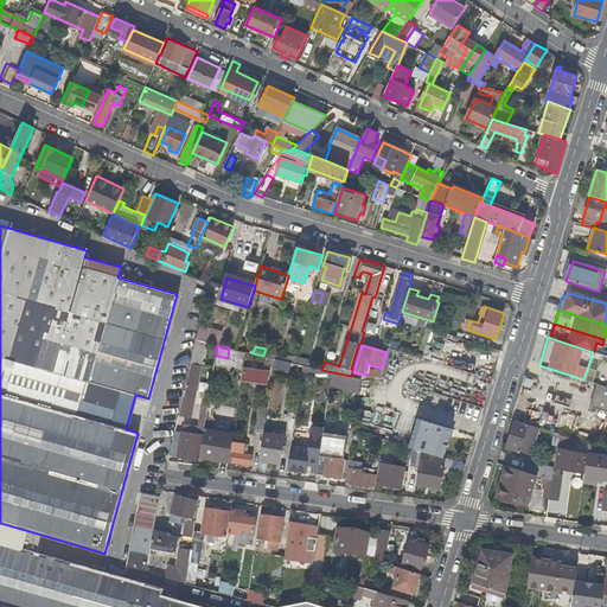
[(295,356),(266,349),(263,356),(267,357),(275,359),(293,363),(295,356)]
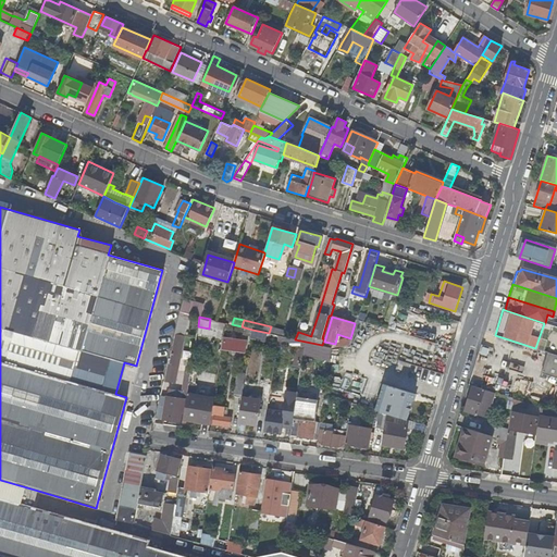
[(556,326),(545,323),(544,323),(535,348),(542,350),(552,354),(556,355),(556,326)]
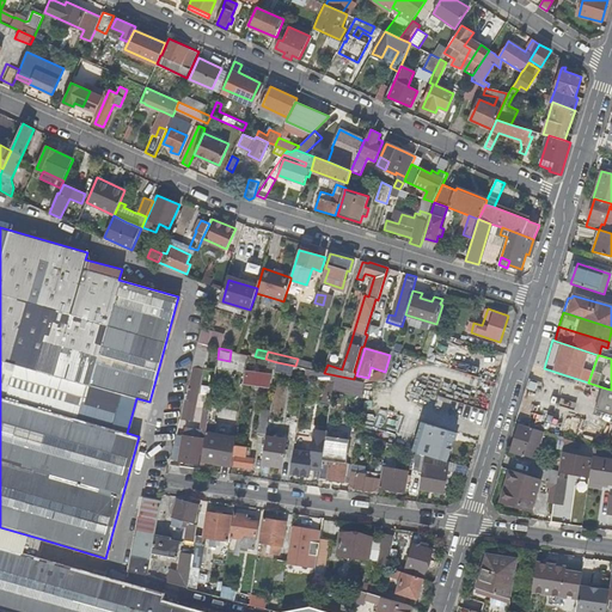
[(316,363),(298,359),(295,366),(306,368),(314,371),(316,363)]
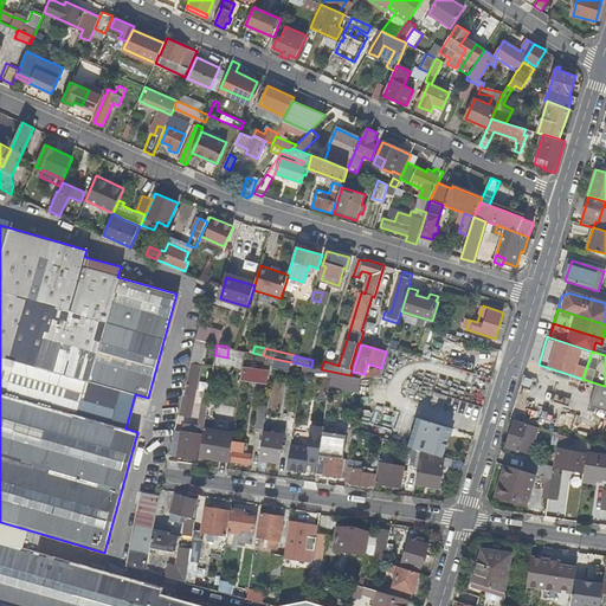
[(288,372),(290,365),(276,360),(274,368),(288,372)]
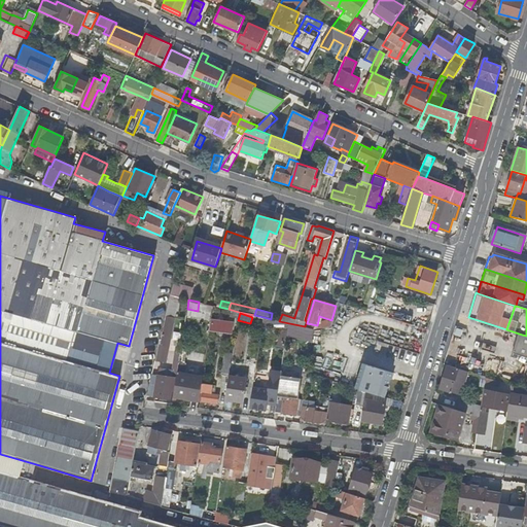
[(163,339),(161,339),(160,345),(161,345),(157,360),(167,362),(171,347),(169,347),(176,319),(168,317),(163,339)]
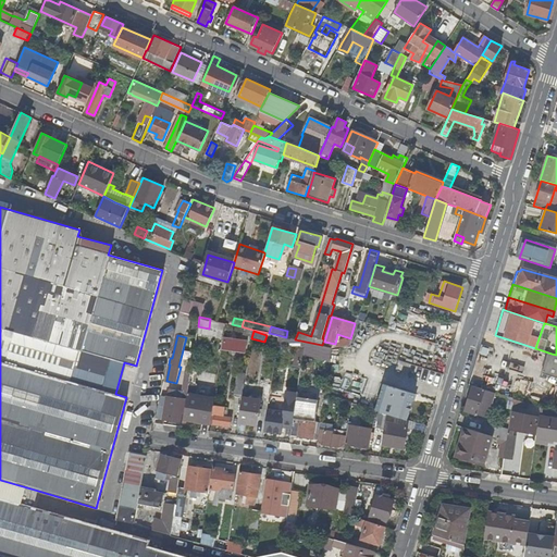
[(277,342),(305,348),(306,342),(295,339),(286,337),(279,335),(277,342)]
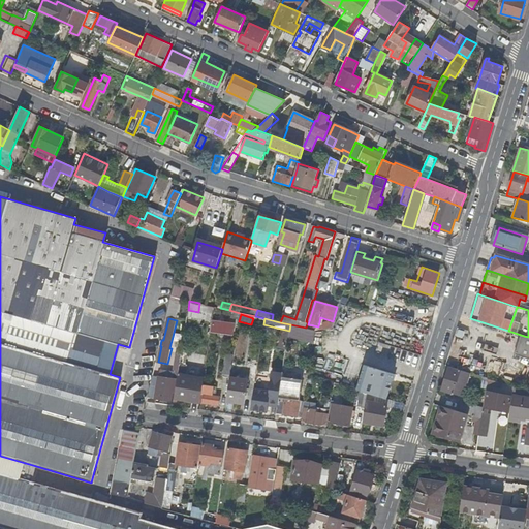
[(213,320),(212,330),(234,333),(235,323),(213,320)]
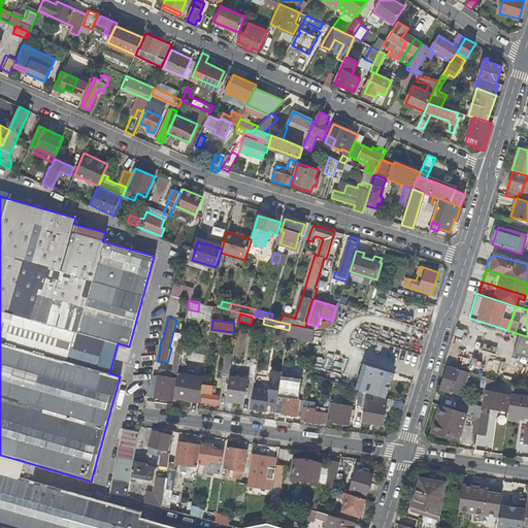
[(517,355),(527,358),(527,336),(523,335),(517,355)]
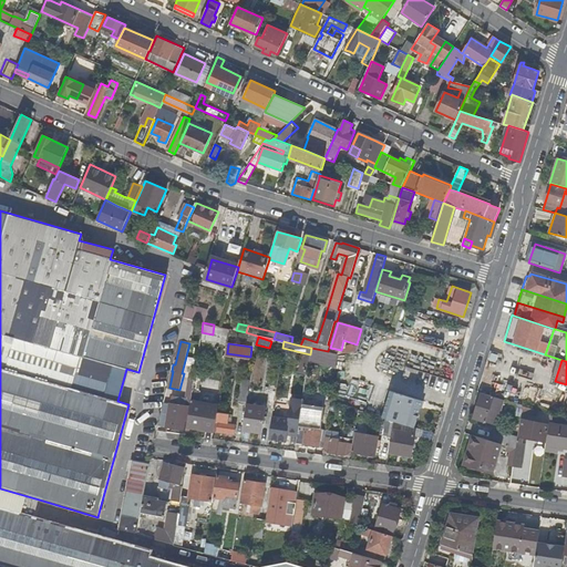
[(402,378),(409,380),(412,368),(406,367),(402,378)]
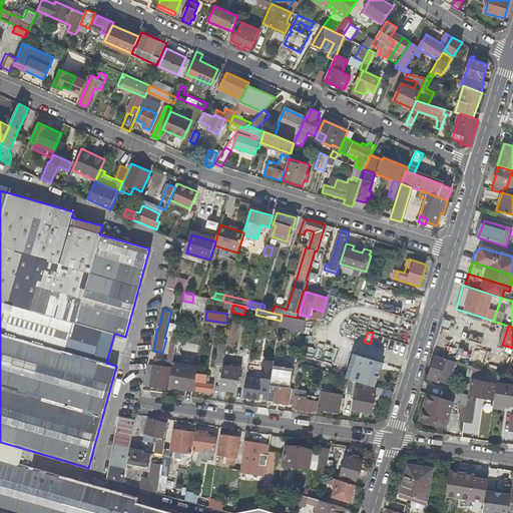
[(167,369),(153,367),(150,386),(167,388),(170,370),(172,370),(173,363),(175,349),(176,343),(170,342),(168,359),(167,369)]
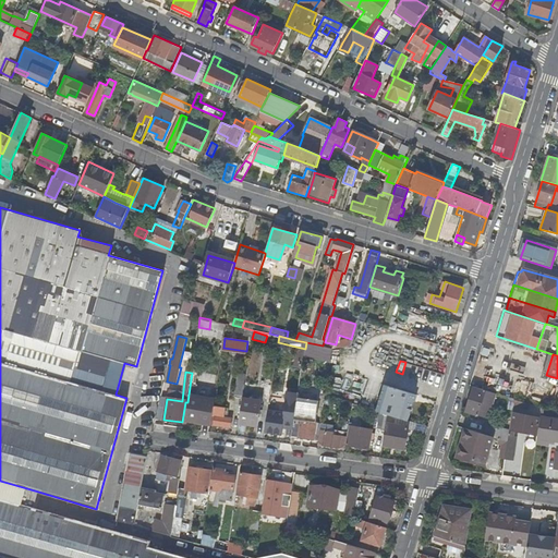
[(234,398),(242,399),(242,398),(246,374),(239,373),(234,398)]
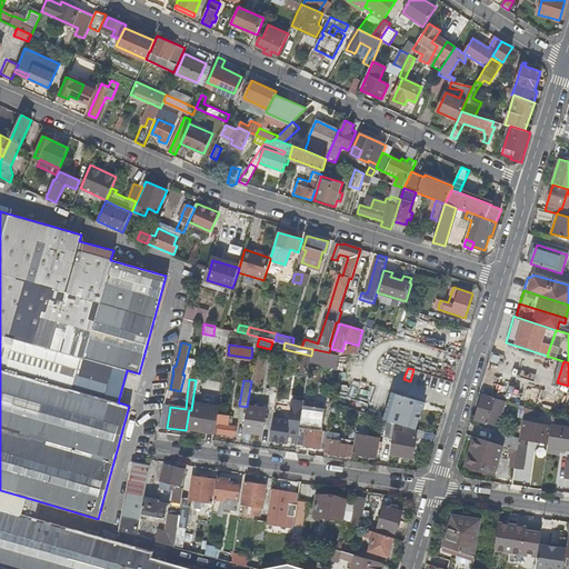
[(417,428),(425,402),(392,392),(383,418),(387,419),(396,422),(403,425),(408,426),(409,426),(416,428),(417,428)]
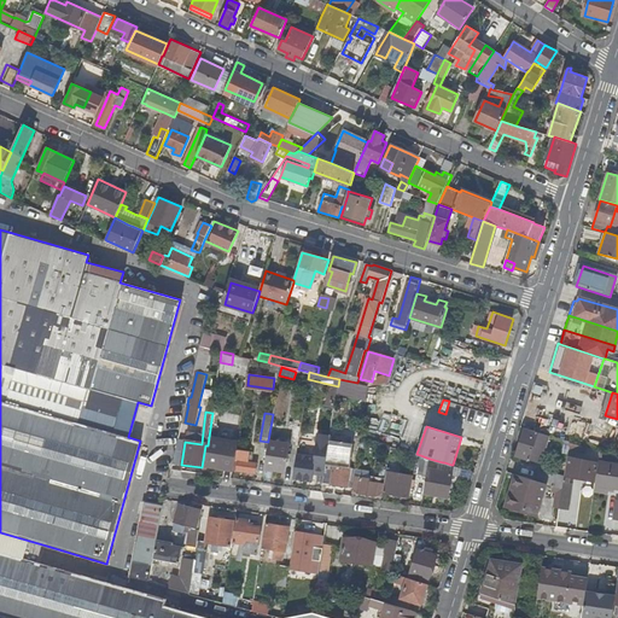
[(541,464),(549,436),(524,429),(516,456),(541,464)]
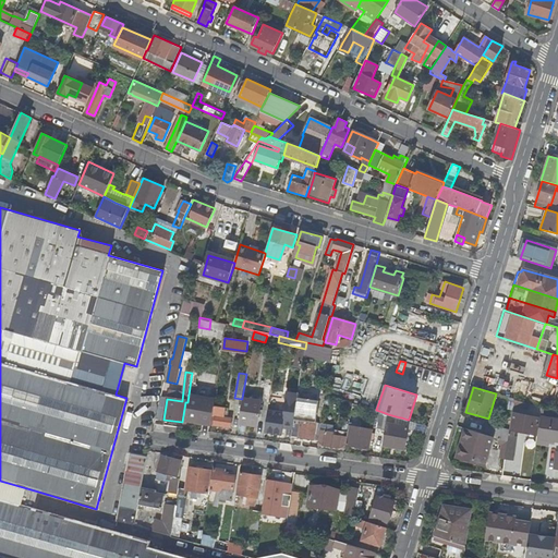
[(270,397),(265,432),(281,435),(283,424),(293,426),(293,422),(295,408),(296,402),(299,391),(288,389),(287,397),(283,396),(283,399),(270,397)]
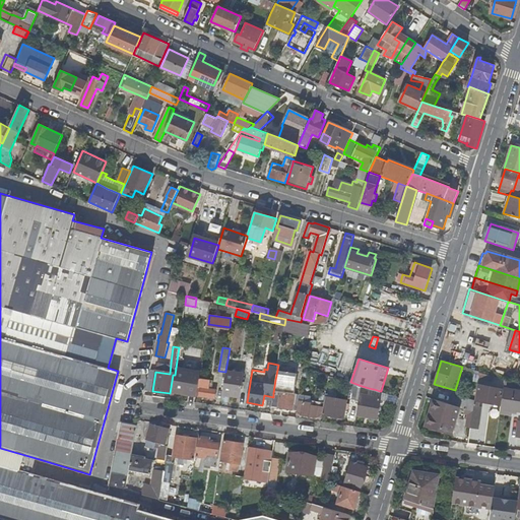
[(152,391),(155,372),(150,371),(145,390),(152,391)]
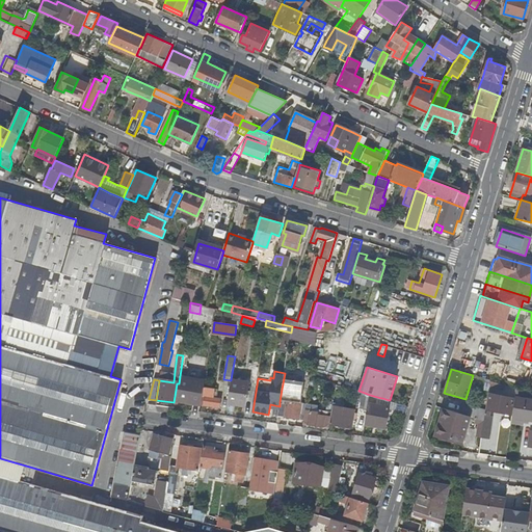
[(249,382),(231,379),(231,380),(228,403),(245,406),(249,382)]
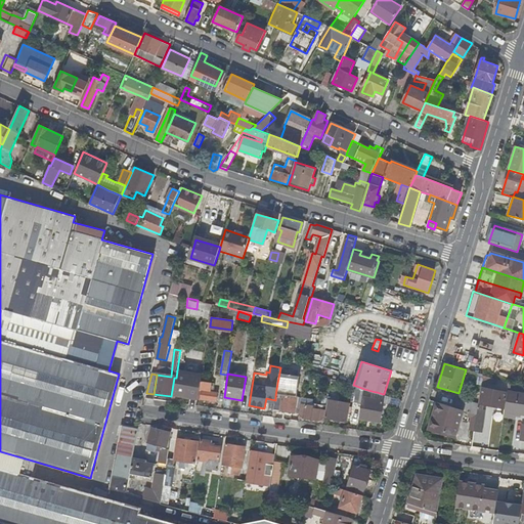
[(201,379),(177,375),(174,394),(199,397),(201,381),(201,379)]
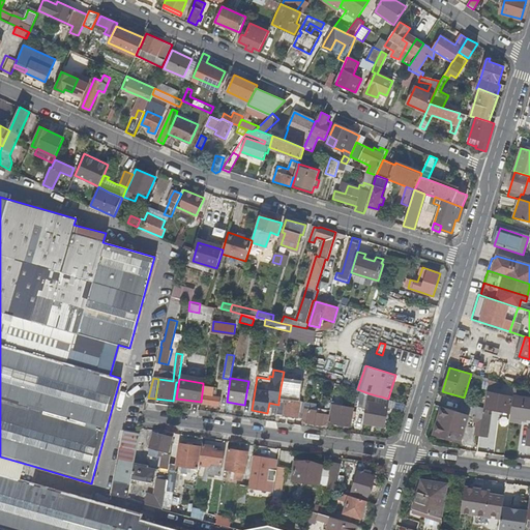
[(500,388),(501,383),(500,383),(489,380),(488,384),(500,388)]
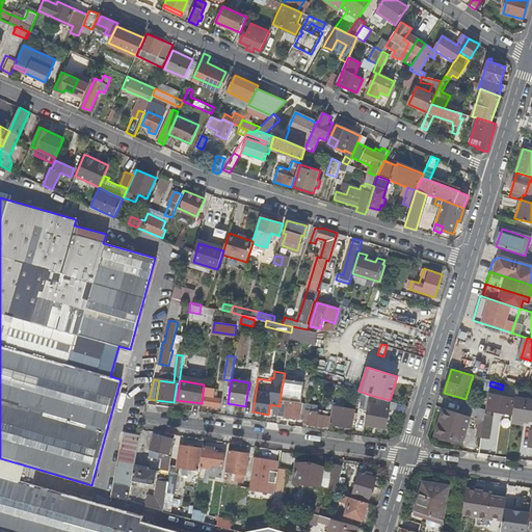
[(280,406),(278,416),(285,417),(298,419),(303,387),(283,383),(282,389),(280,402),(280,406)]
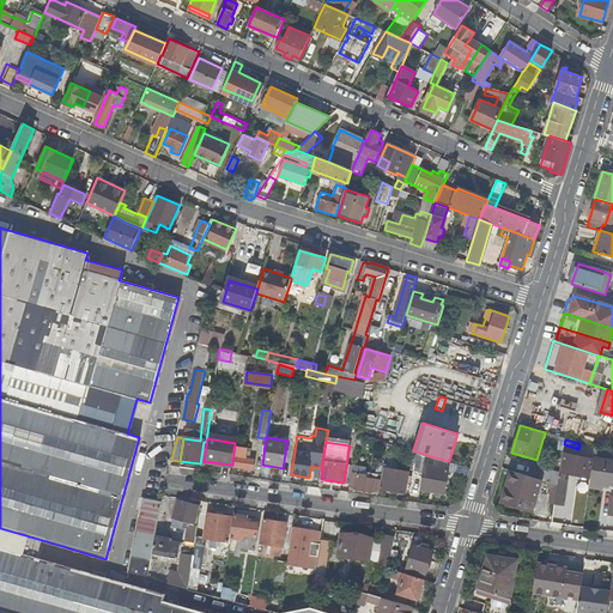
[(247,448),(235,445),(232,465),(253,468),(254,459),(244,457),(247,448)]
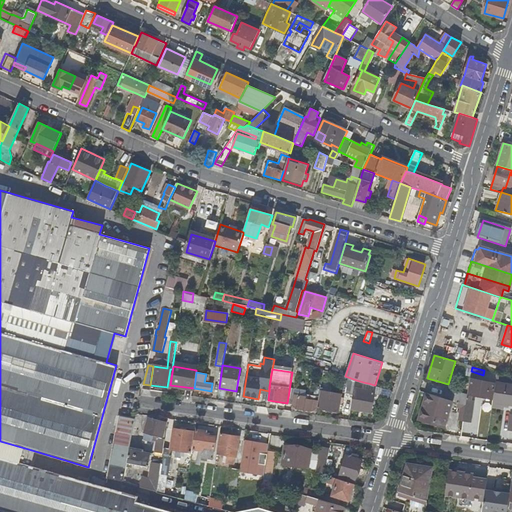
[(345,392),(353,394),(356,380),(348,377),(345,392)]
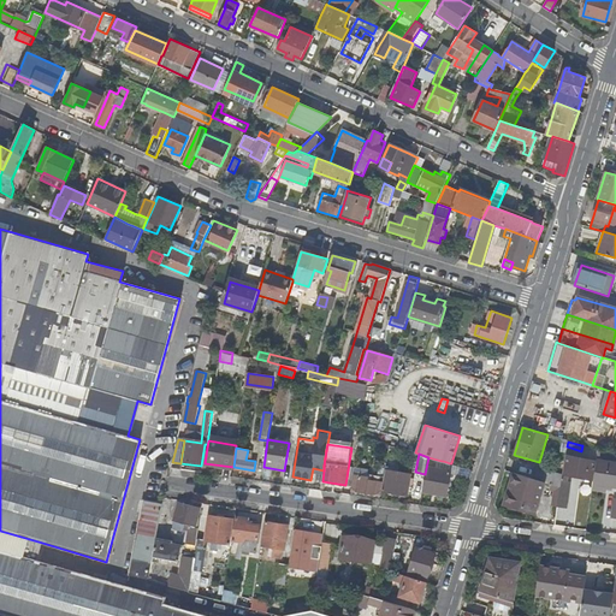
[(569,475),(594,479),(597,461),(597,460),(566,454),(562,477),(561,487),(558,505),(567,507),(570,481),(568,480),(569,475)]
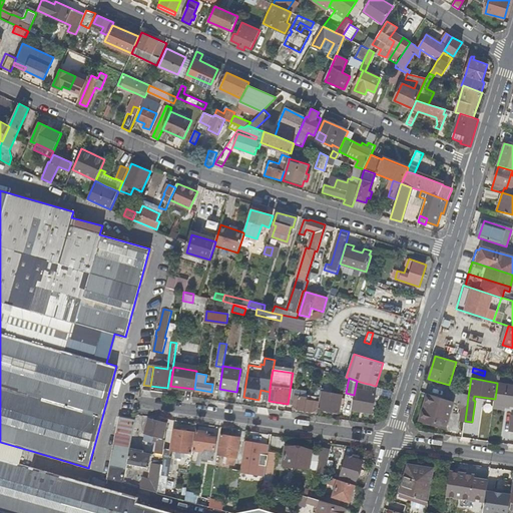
[(364,383),(357,381),(354,395),(352,409),(371,413),(375,392),(363,389),(364,383)]
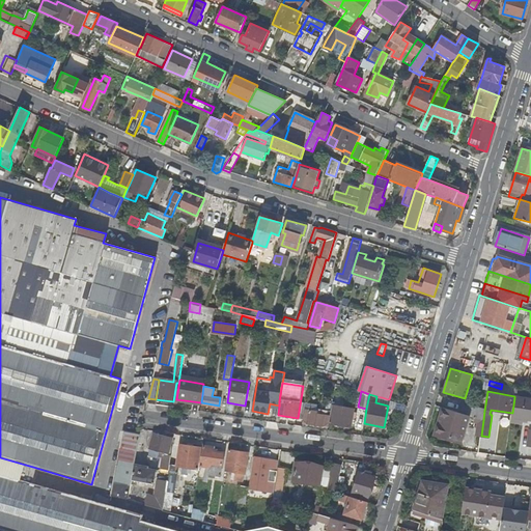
[(530,399),(514,397),(512,413),(511,417),(528,419),(530,419),(530,399)]
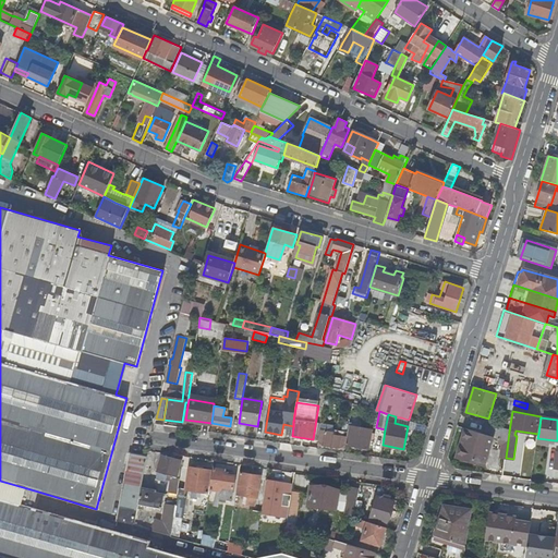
[(413,431),(426,435),(428,426),(409,420),(408,420),(407,423),(409,424),(410,426),(410,427),(413,428),(413,431)]
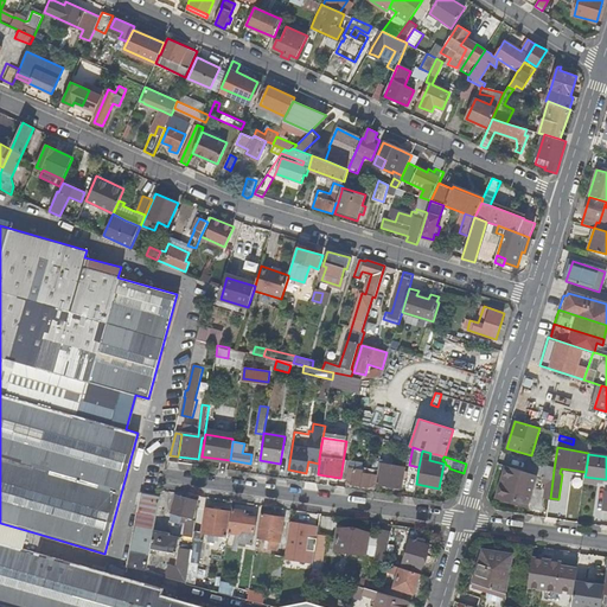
[(529,461),(525,472),(536,475),(541,477),(553,480),(554,470),(529,461)]
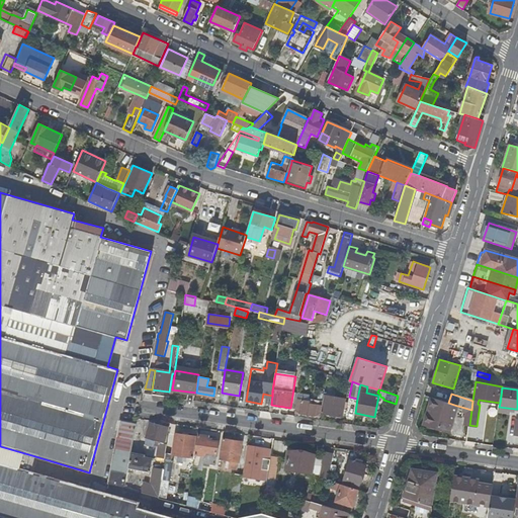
[(345,398),(324,395),(323,405),(321,413),(343,416),(345,398)]
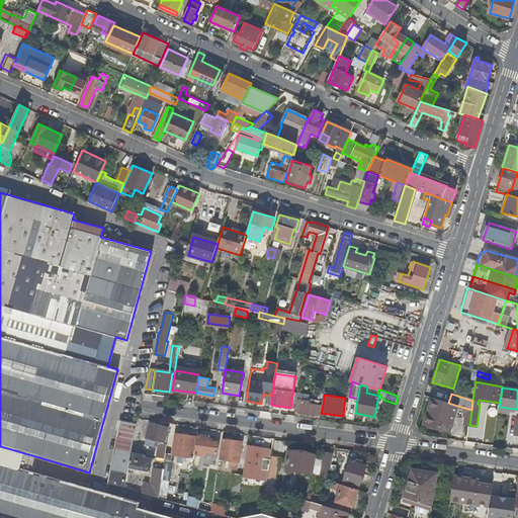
[(449,431),(457,406),(448,403),(445,402),(432,398),(424,422),(431,424),(445,429),(449,431)]
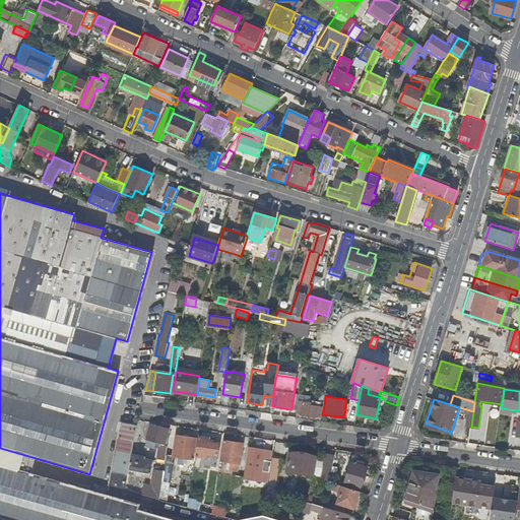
[(310,402),(299,401),(297,414),(322,417),(322,414),(324,406),(320,405),(321,401),(315,400),(314,403),(313,403),(313,401),(310,400),(310,402)]
